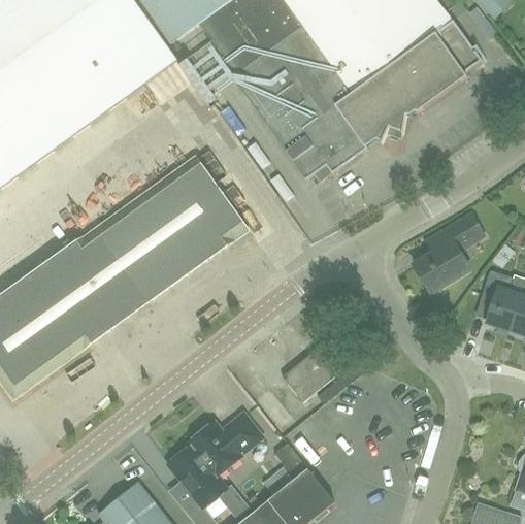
[(451,18),(450,18),(434,0),(0,0),(0,187),(177,60),(134,0),(140,0),(171,43),(198,24),(234,73),(230,76),(251,104),(303,177),(304,179),(316,171),(321,178),(330,172),(330,173),(364,149),(365,150),(367,149),(365,146),(374,139),(380,141),(379,142),(381,143),(388,127),(400,131),(403,112),(406,112),(413,108),(414,109),(464,74),(462,70),(480,59),(451,18)]
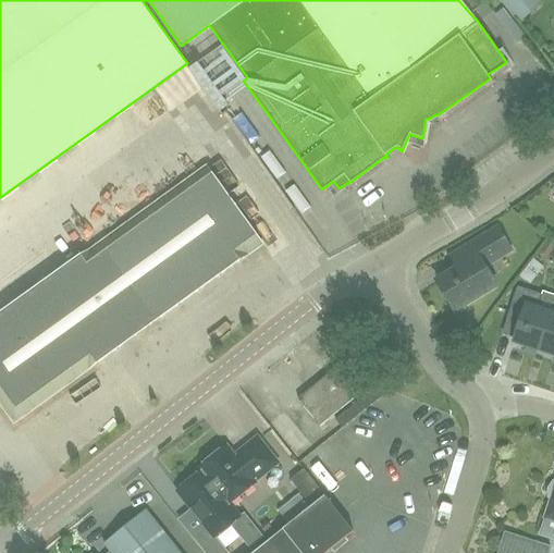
[(522,20),(542,0),(503,0),(522,20)]
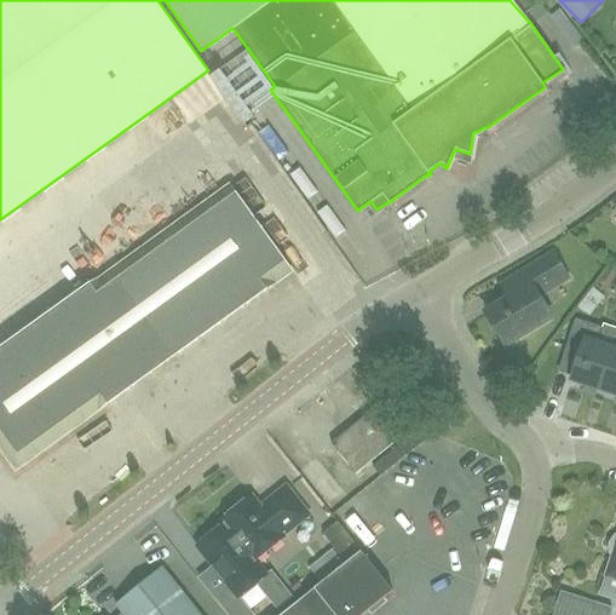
[(0,449),(12,467),(104,402),(151,368),(151,367),(172,352),(265,286),(289,268),(226,182),(90,281),(88,281),(41,315),(0,345),(0,449)]
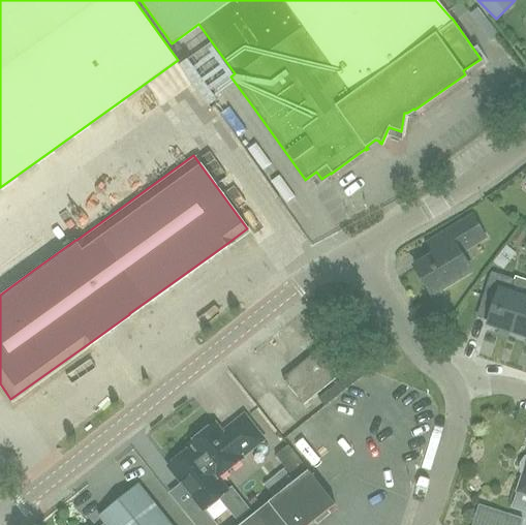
[(458,250),(483,235),(470,213),(449,226),(456,238),(413,264),(431,294),(469,270),(458,250)]
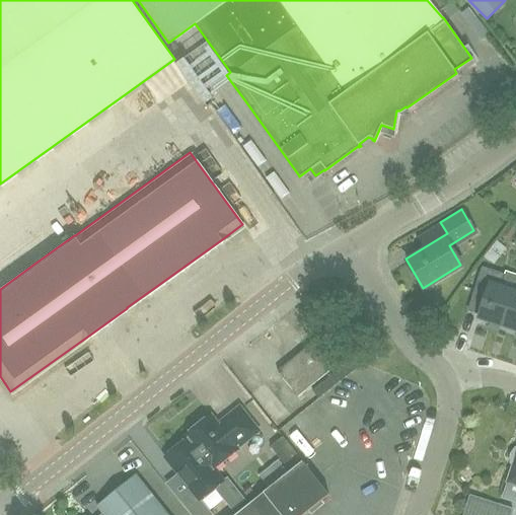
[(502,325),(514,289),(499,285),(503,272),(481,265),(472,288),(485,292),(476,317),(502,325)]
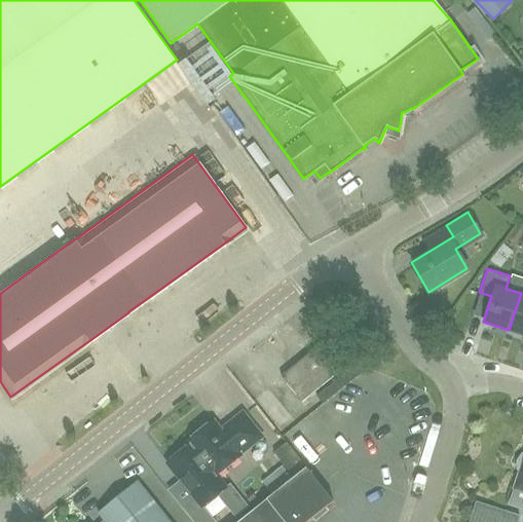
[(522,294),(521,293),(509,330),(522,334),(522,294)]
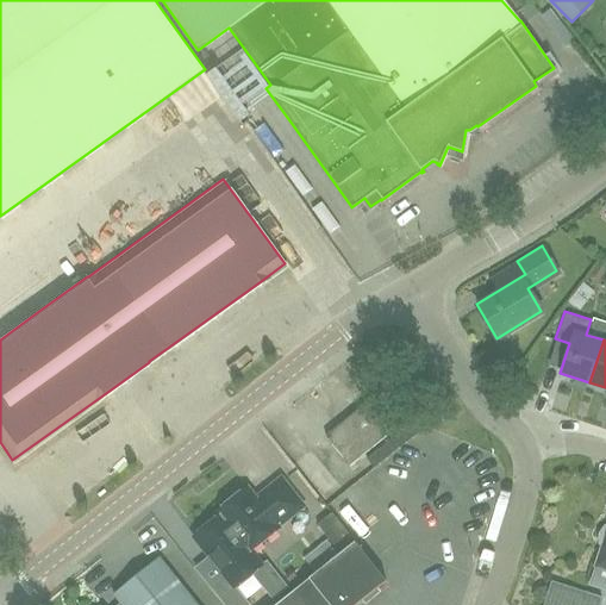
[(293,463),(324,503),(394,446),(355,397),(295,444),(304,455),(293,463)]
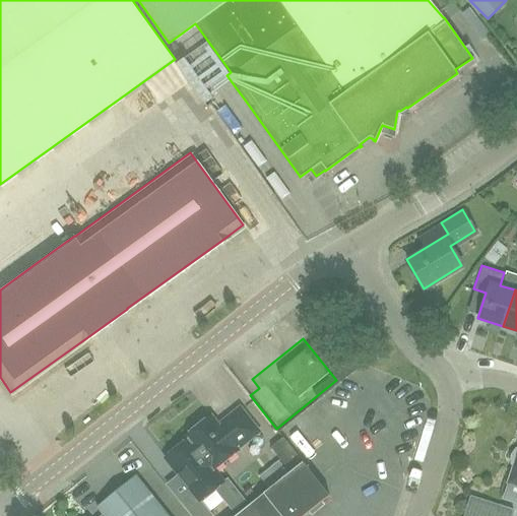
[(235,446),(256,429),(238,405),(222,417),(225,422),(219,427),(208,414),(183,435),(186,438),(210,468),(211,467),(236,448),(235,446)]
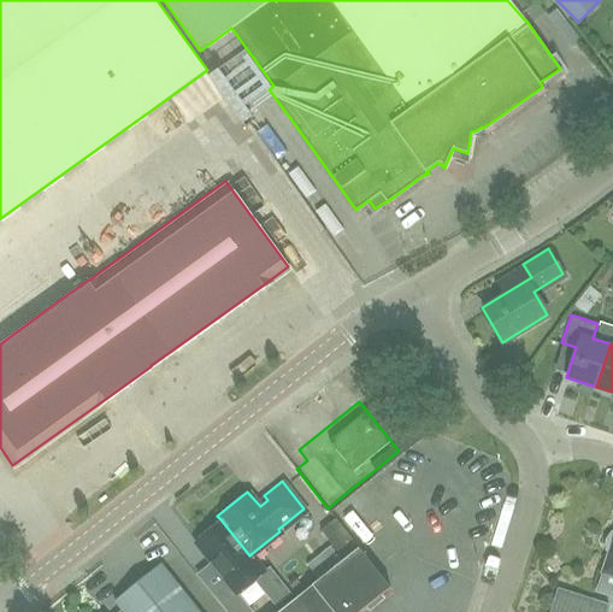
[(318,528),(342,558),(353,548),(348,542),(352,539),(332,516),(318,528)]
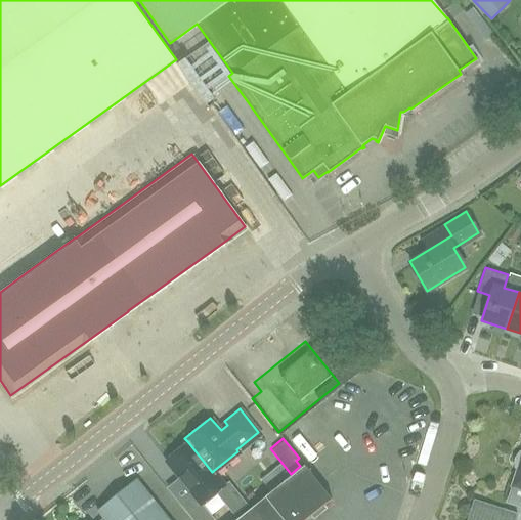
[(223,483),(213,471),(212,472),(187,441),(165,459),(191,492),(179,503),(191,519),(209,519),(213,517),(200,502),(223,483)]
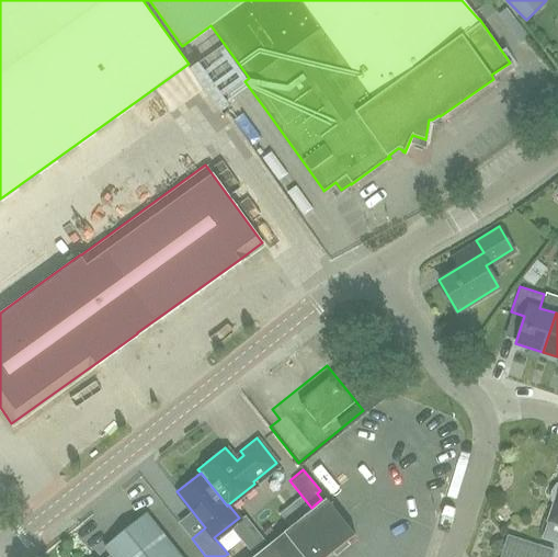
[(322,556),(354,533),(326,497),(249,556),(322,556)]
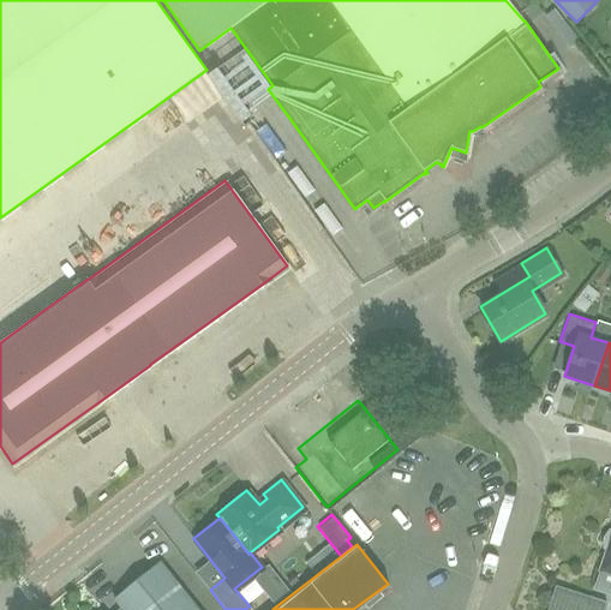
[(197,609),(157,560),(112,597),(119,605),(112,609),(197,609)]
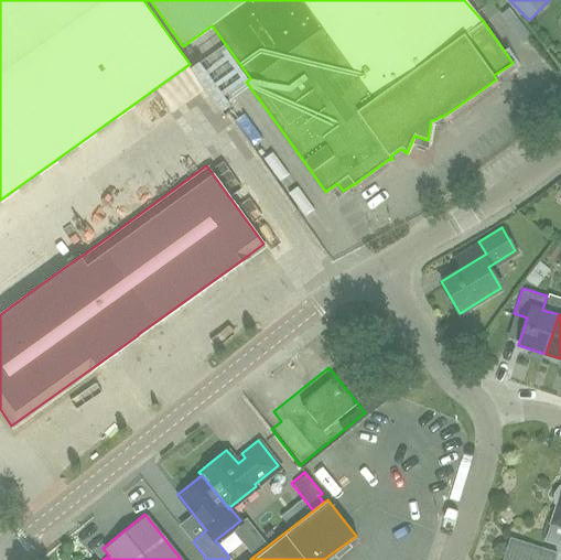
[(236,559),(250,545),(239,534),(225,550),(236,559)]
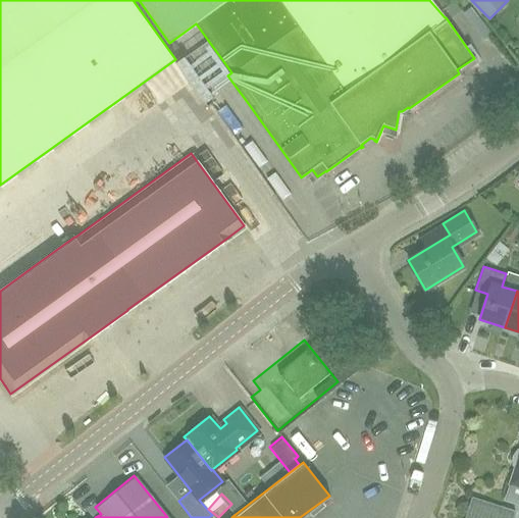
[(511,517),(513,511),(502,507),(472,498),(465,517),(511,517)]
